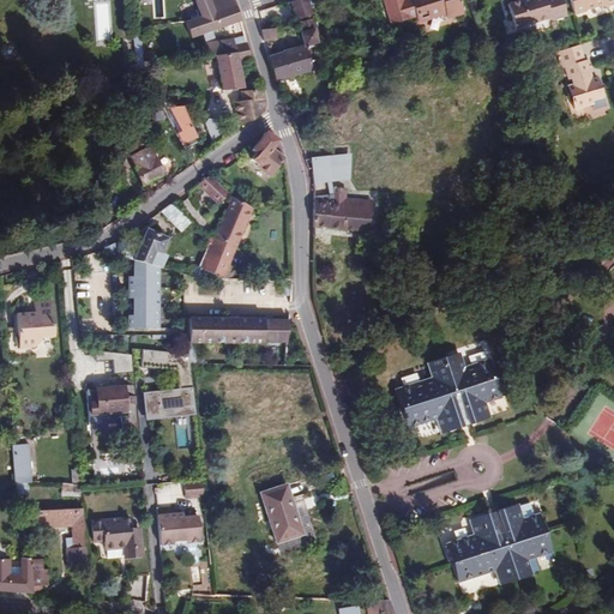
[(215,31),(241,23),(233,0),(214,0),(212,0),(211,0),(200,0),(198,1),(204,19),(210,17),(215,31)]
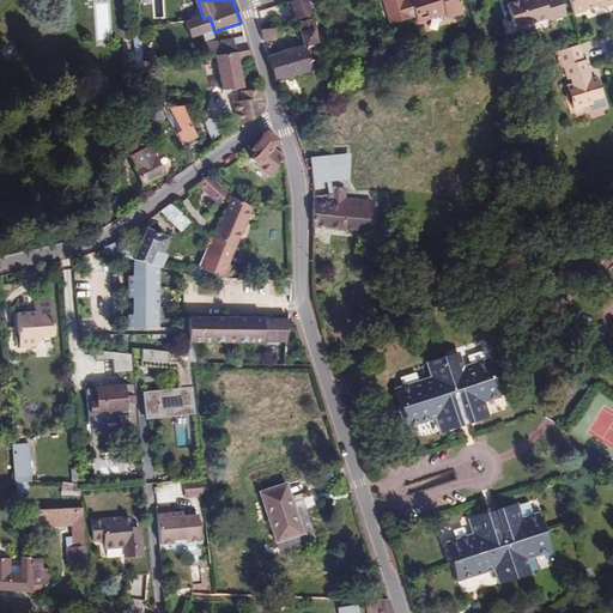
[(320,44),(305,0),(303,0),(291,4),(296,22),(305,19),(307,24),(309,34),(313,32),(316,46),(320,44)]
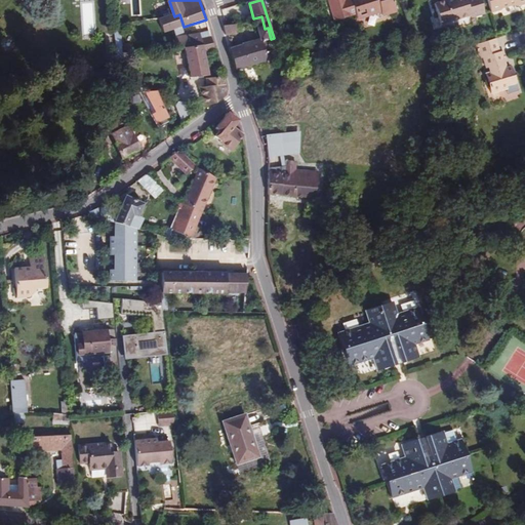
[(385,11),(385,13),(386,14),(399,9),(396,0),(358,0),(350,3),(349,0),(331,0),(338,22),(354,16),(353,14),(358,13),(358,14),(361,21),(365,19),(369,15),(378,11),(385,11)]
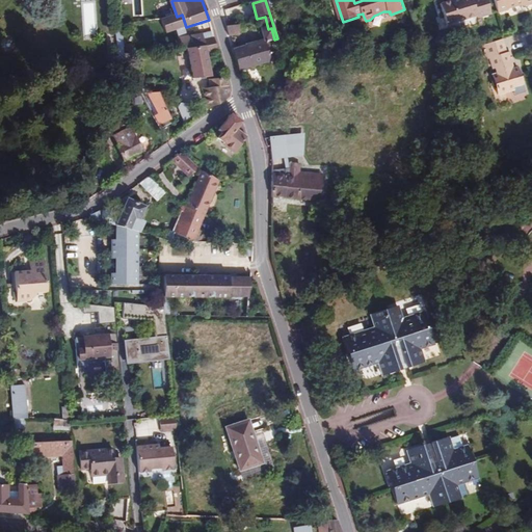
[(441,17),(446,33),(471,26),(469,20),(480,16),(481,18),(495,15),(489,0),(453,0),(443,3),(447,15),(441,17)]
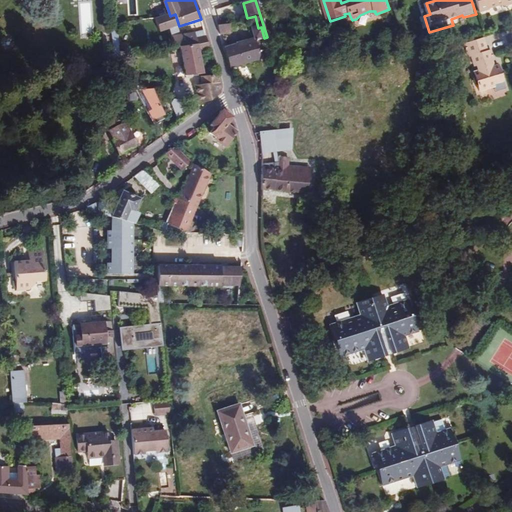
[(511,0),(477,0),(482,13),(491,10),(491,9),(501,6),(506,6),(511,3),(511,0)]
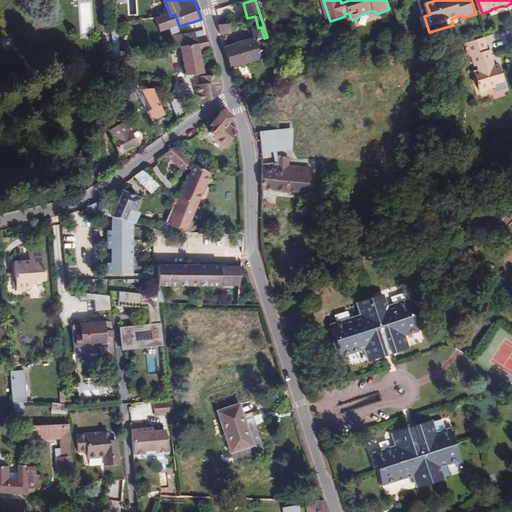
[(256,40),(264,38),(261,27),(258,28),(256,20),(248,21),(250,28),(249,29),(253,39),(236,45),(237,45),(224,49),(231,69),(262,59),(256,40)]
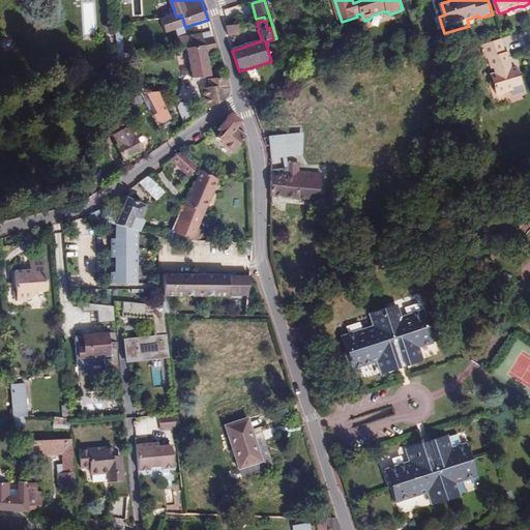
[(227,36),(239,33),(237,23),(225,25),(227,36)]
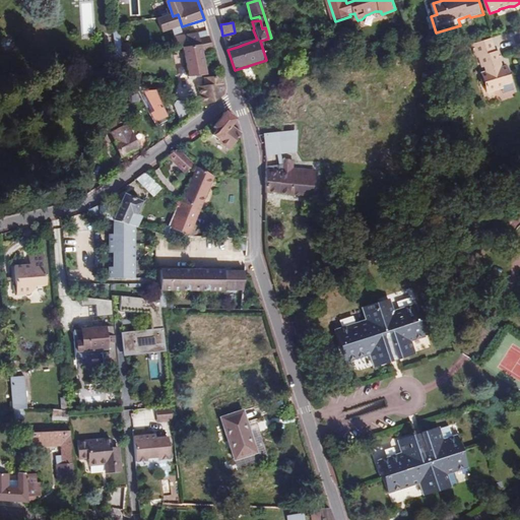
[(203,54),(214,51),(211,43),(210,39),(193,41),(192,36),(177,41),(179,48),(181,51),(185,50),(202,47),(203,54)]
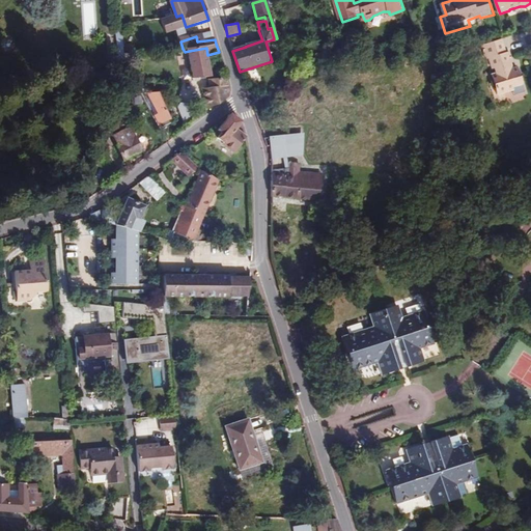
[(507,54),(502,40),(483,47),(487,60),(491,59),(493,67),(496,66),(497,72),(492,74),(498,92),(514,87),(515,91),(526,88),(519,67),(512,68),(511,63),(512,62),(509,54),(507,54)]
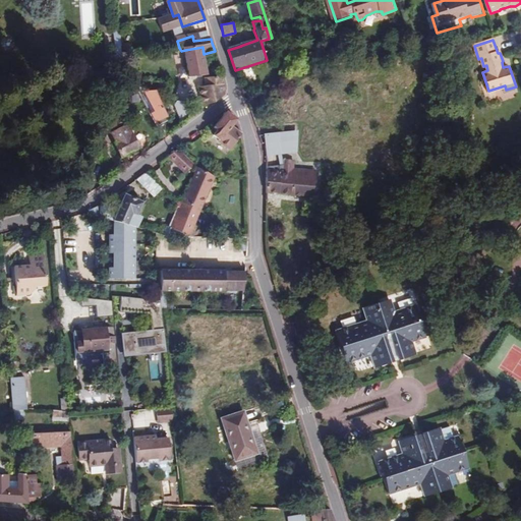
[(209,77),(204,54),(203,47),(185,50),(190,79),(209,77)]
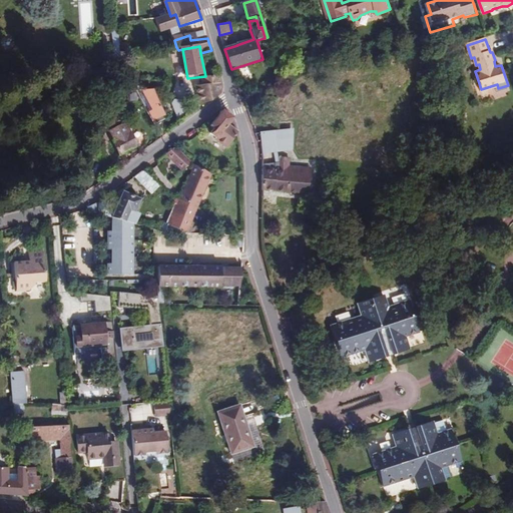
[(195,89),(201,104),(210,102),(220,94),(220,84),(218,77),(202,78),(202,80),(187,82),(188,89),(195,89)]
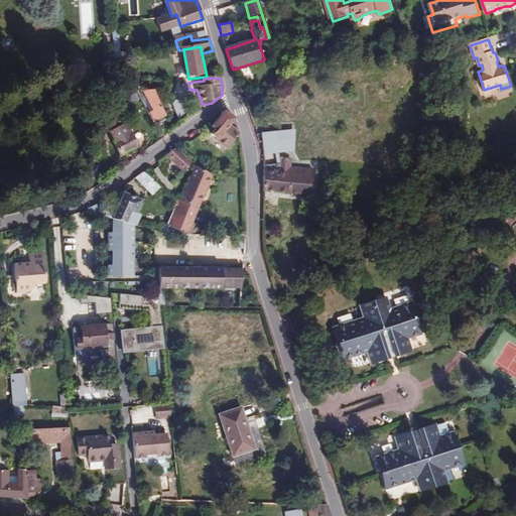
[(168,121),(153,91),(143,91),(144,94),(141,95),(157,126),(160,125),(168,121)]
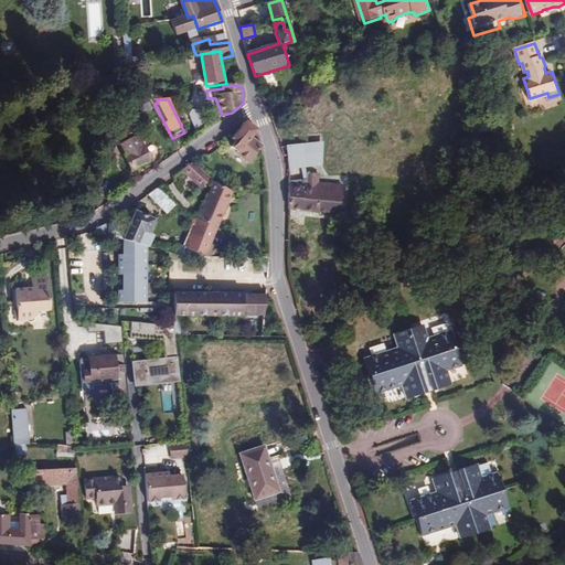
[(249,124),(247,125),(236,140),(240,142),(235,149),(242,155),(241,156),(254,164),(266,148),(255,140),(260,132),(249,124)]
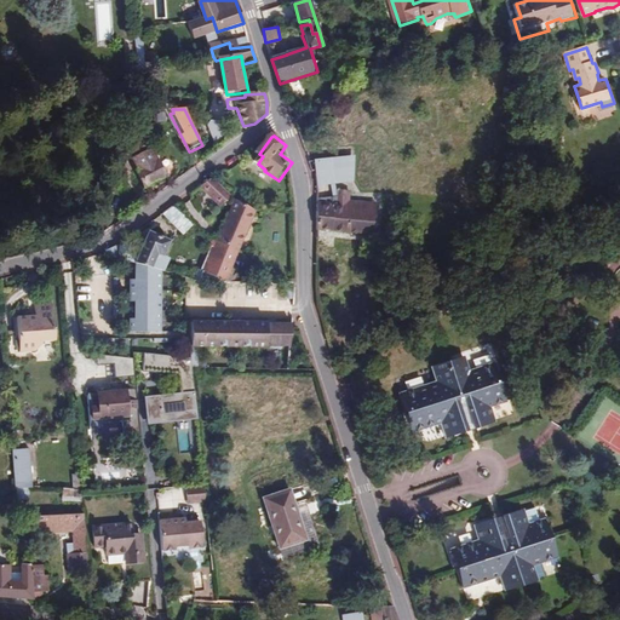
[(193,150),(190,151),(197,166),(200,165),(193,150)]
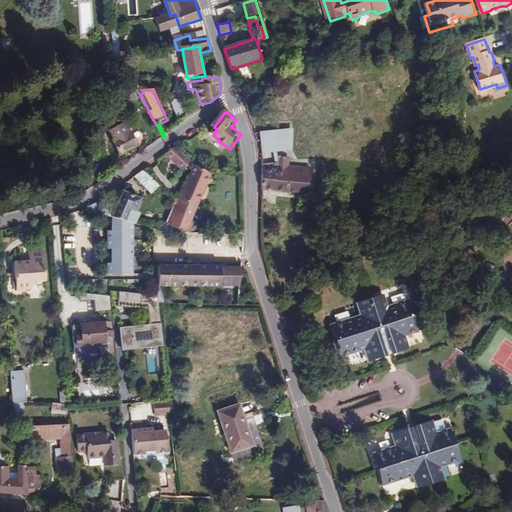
[(138,147),(127,126),(118,129),(122,136),(113,141),(120,155),(138,147)]
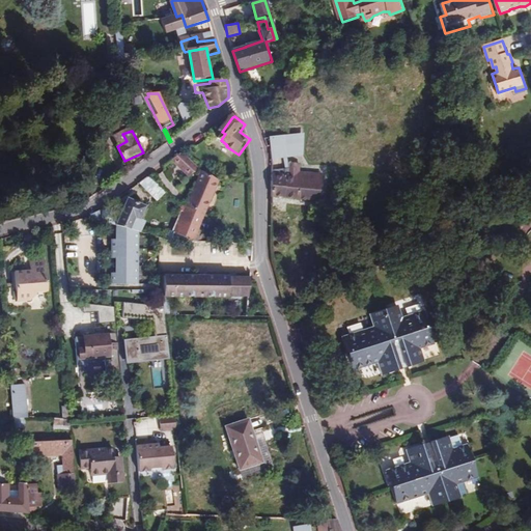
[(304,133),(268,136),(272,157),(303,156),(304,133)]
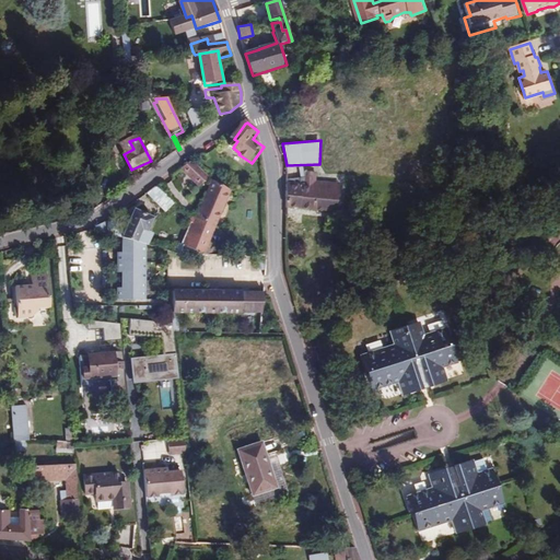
[(195,160),(184,167),(202,187),(212,178),(195,160)]
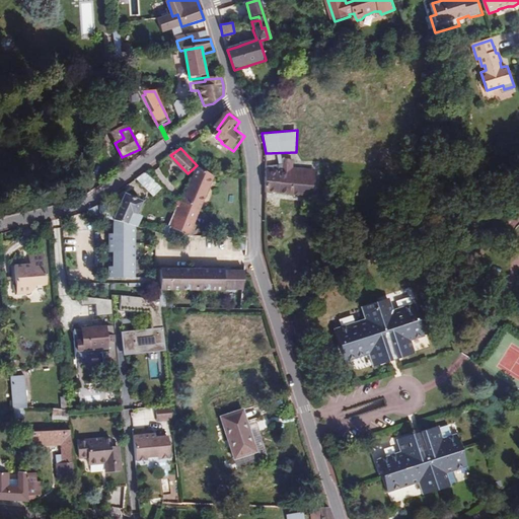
[(266,157),(266,199),(314,200),(315,174),(293,173),(293,167),(282,167),(282,154),(266,153),(266,157)]
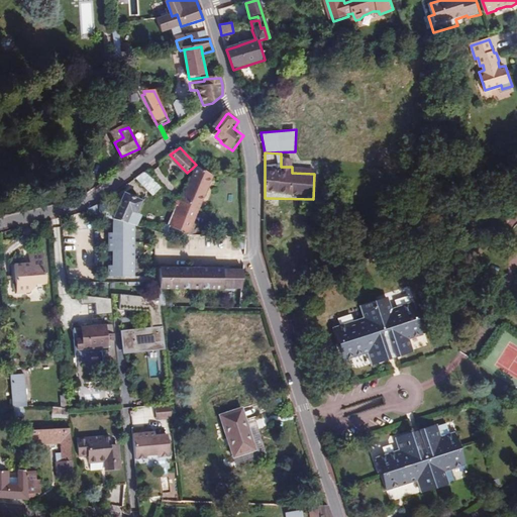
[(214,176),(200,169),(173,229),(186,235),(214,176)]
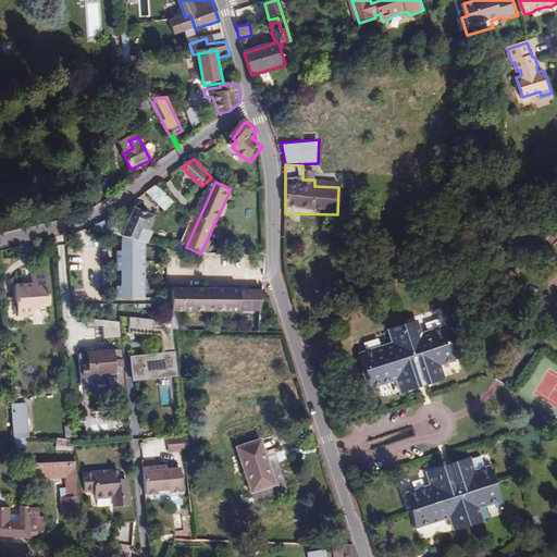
[(160,184),(150,190),(161,205),(166,193),(160,184)]
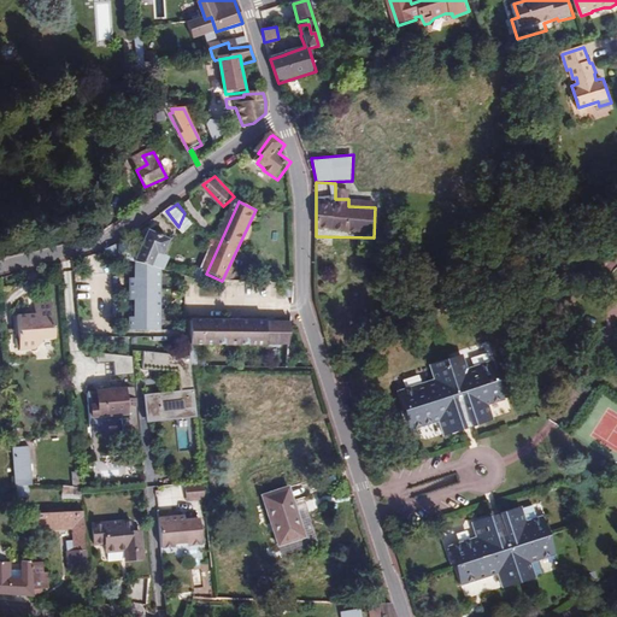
[(166,211),(146,225),(151,231),(170,240),(172,241),(178,227),(166,211)]
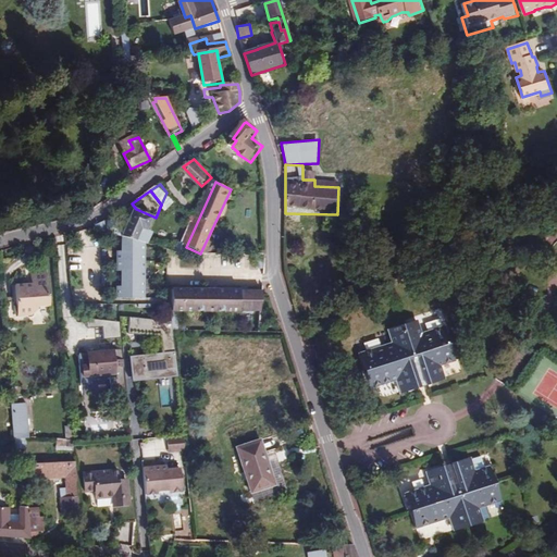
[(136,209),(122,236),(136,240),(139,233),(143,234),(145,230),(147,231),(153,217),(136,209)]
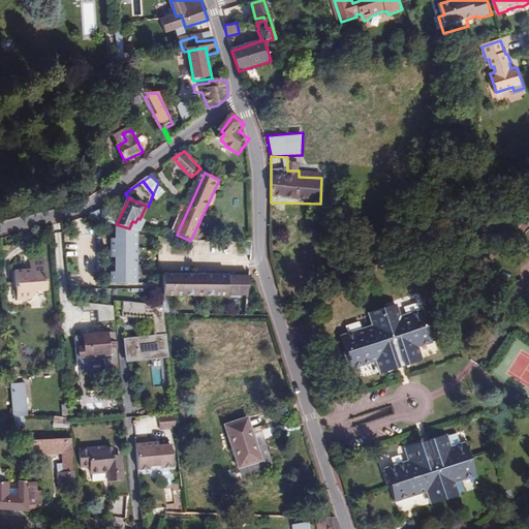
[(102,209),(91,214),(92,217),(102,220),(102,209)]
